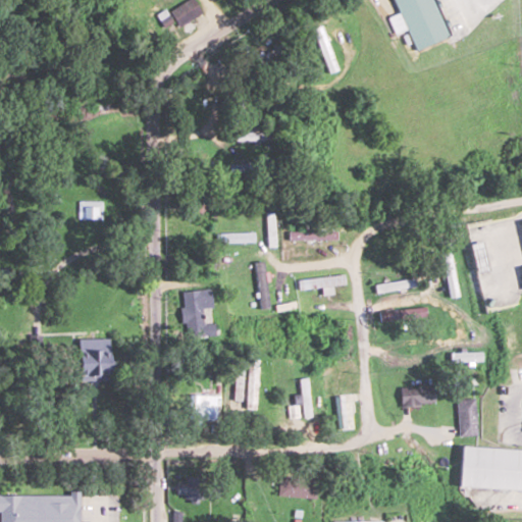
[(201,13),(194,0),(188,0),(168,9),(176,25),(201,13)]
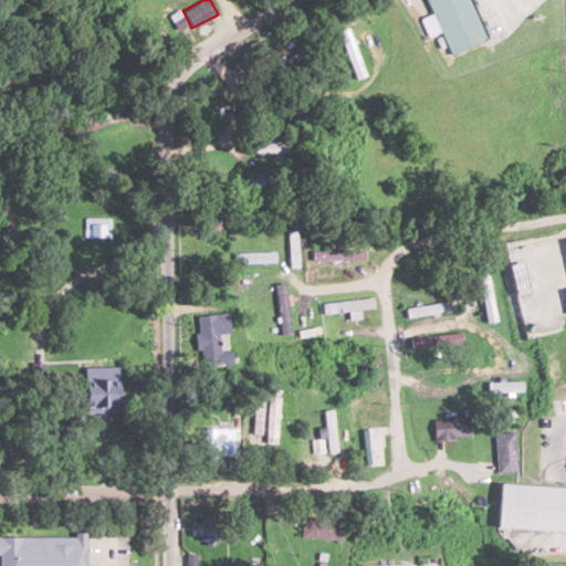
[(425,0),(448,54),(484,39),(468,0),(425,0)]
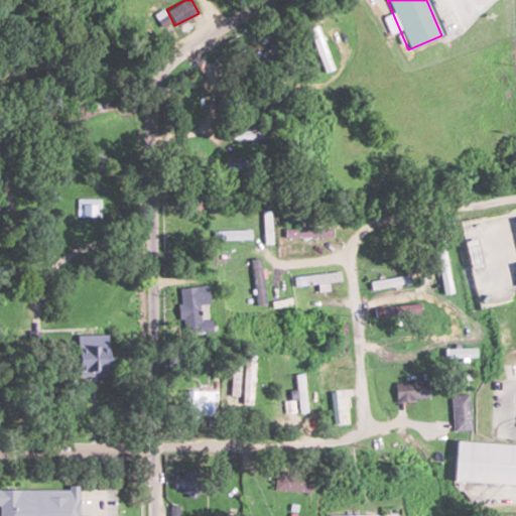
[(241,156),(226,159),(228,171),(243,169),(241,156)]
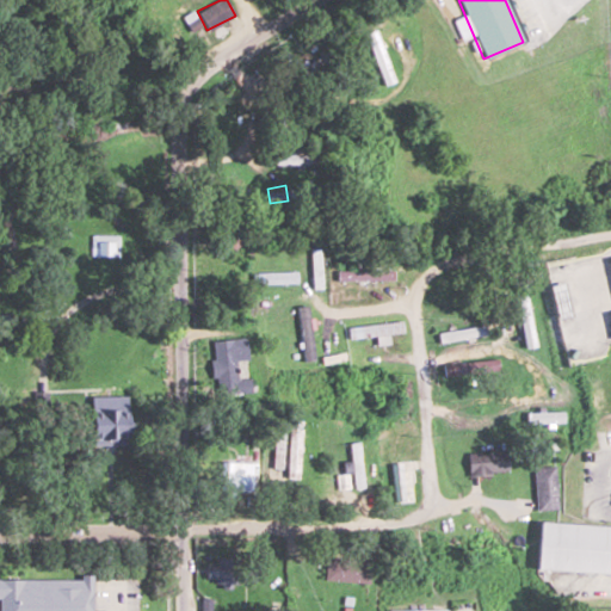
[(387,270),(339,270),(339,279),(387,279),(387,270)]
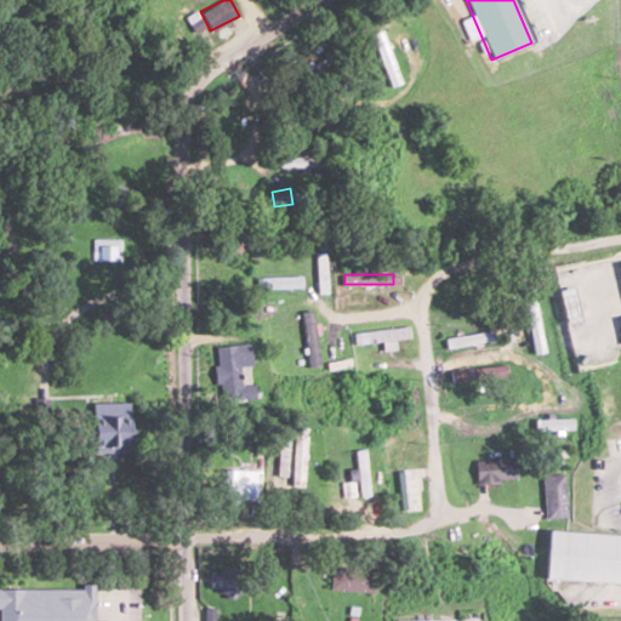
[(256,277),(256,289),(302,289),(302,277),(256,277)]
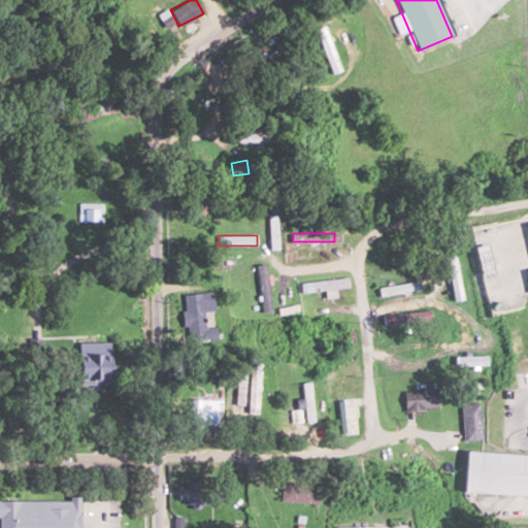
[(383,249),(403,249),(403,240),(383,240),(383,249)]
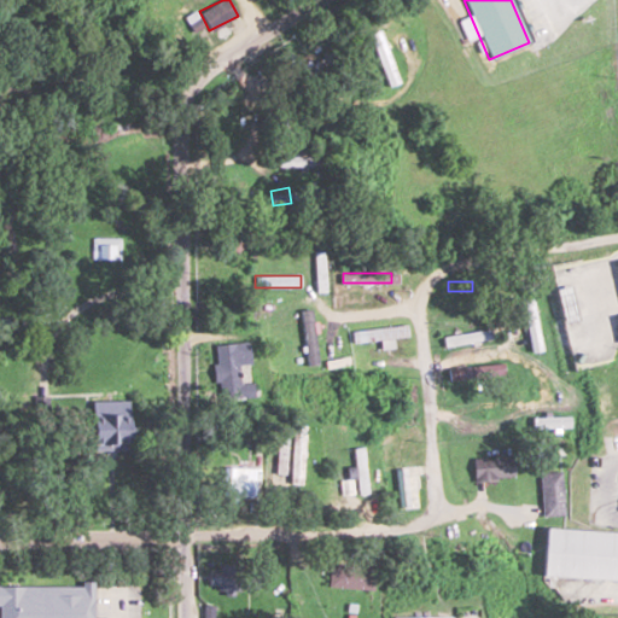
[(576,320),(570,286),(554,289),(560,321),(576,320)]
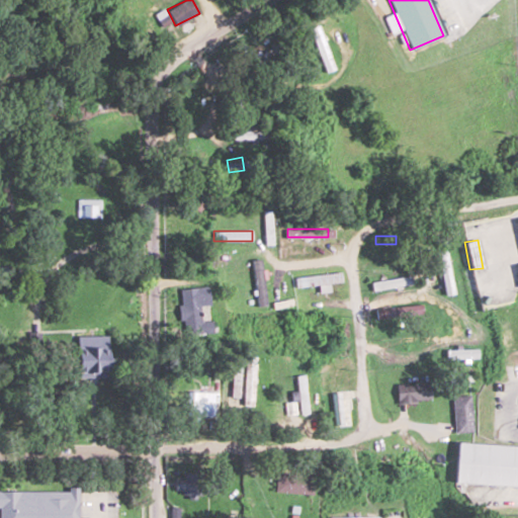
[(253,260),(257,307),(267,306),(262,259),(253,260)]
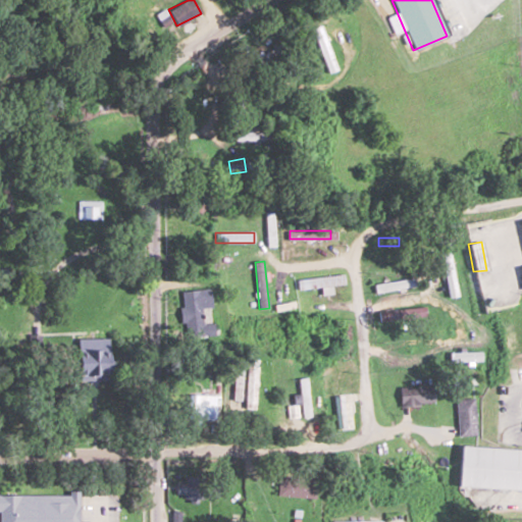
[(323,295),(334,294),(333,284),(346,284),(345,275),(299,278),(299,289),(322,288),(323,295)]
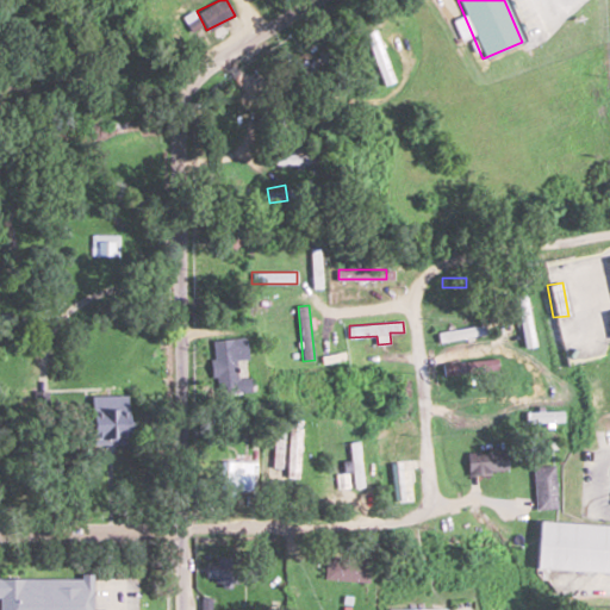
[(487,335),(486,325),(439,331),(441,342),(487,335)]
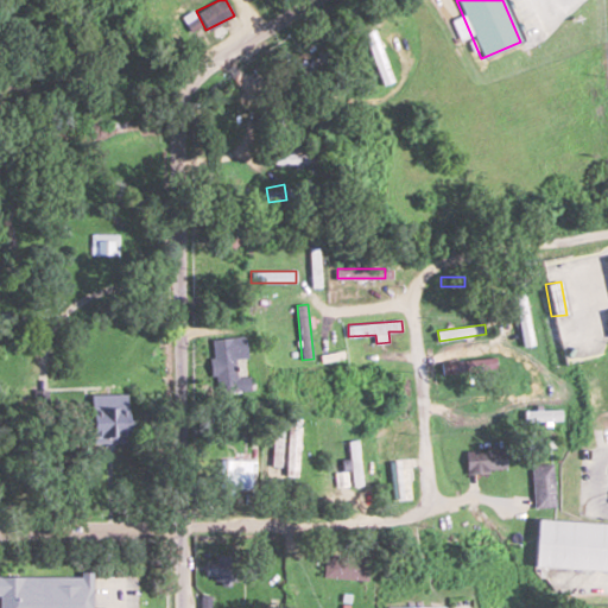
[(213,339),(215,392),(248,391),(248,377),(236,377),(235,360),(245,359),(245,337),(213,339)]
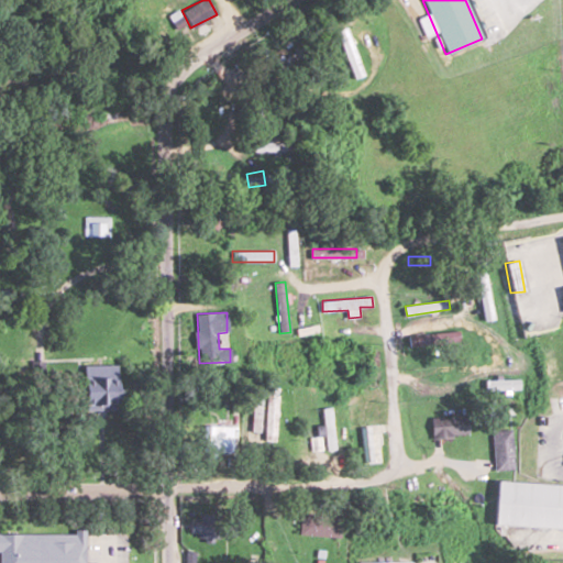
[(460,343),(460,333),(410,333),(410,343),(460,343)]
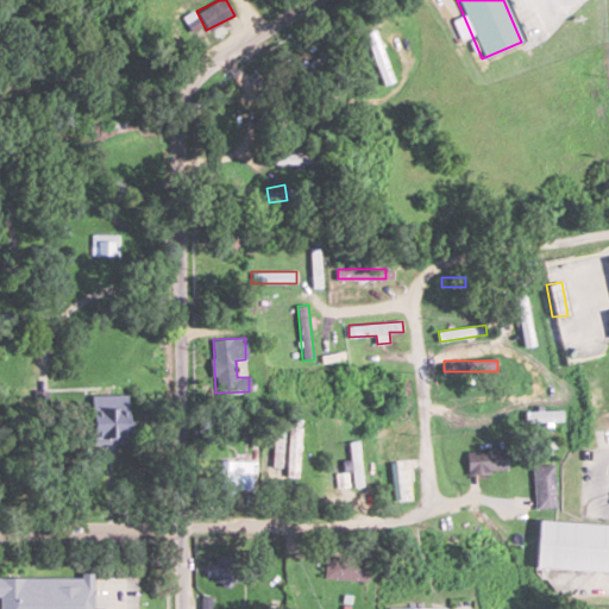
[(124,396),(112,396),(112,407),(87,407),(88,444),(125,443),(124,396)]
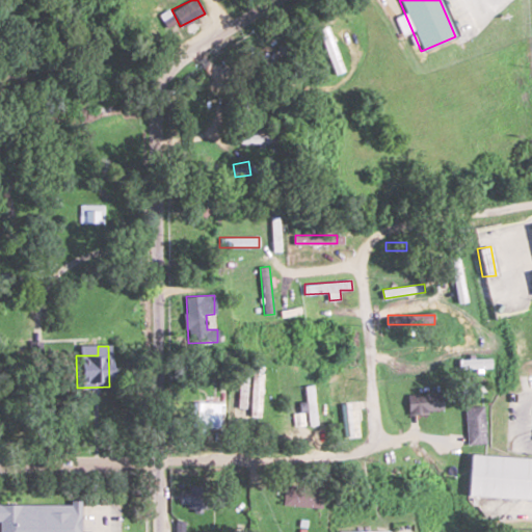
[(408,394),(409,413),(444,411),(443,393),(408,394)]
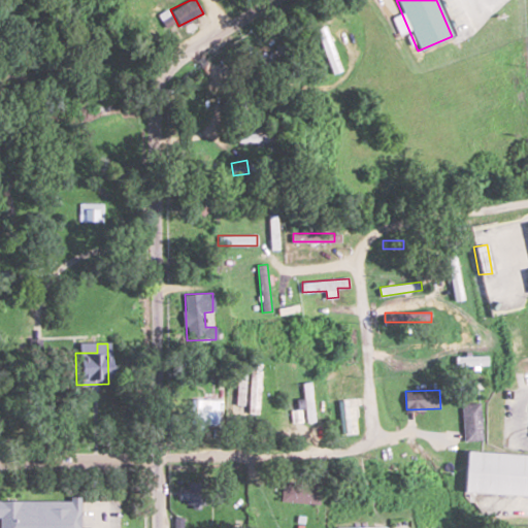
[(216,399),(190,399),(190,424),(216,424),(216,399)]
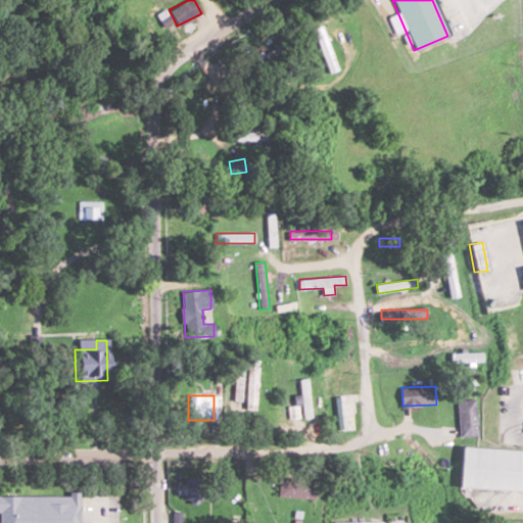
[(459,436),(477,436),(477,399),(459,399),(459,436)]
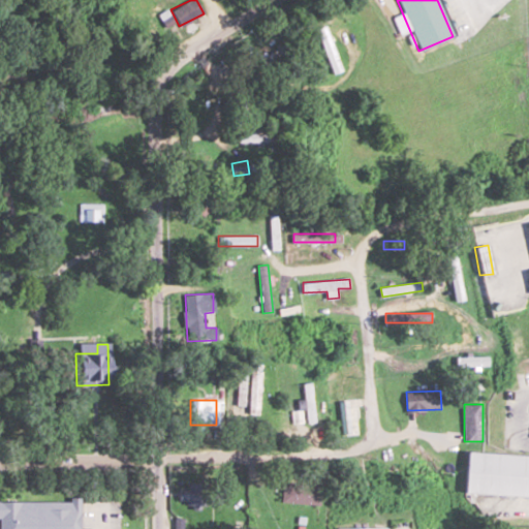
[(528,496),(528,455),(467,453),(465,493),(528,496)]
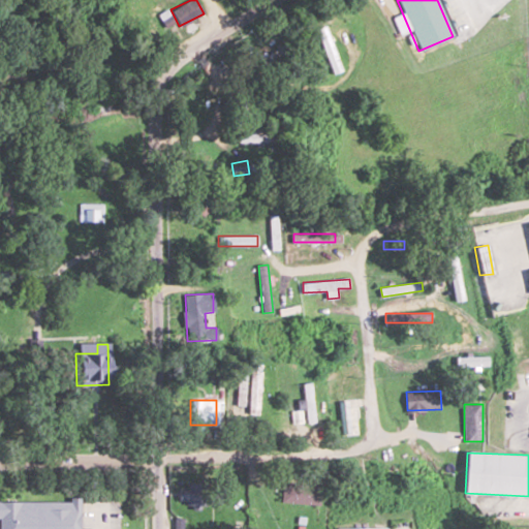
[(320,481),(282,481),(282,503),(320,503),(320,481)]
